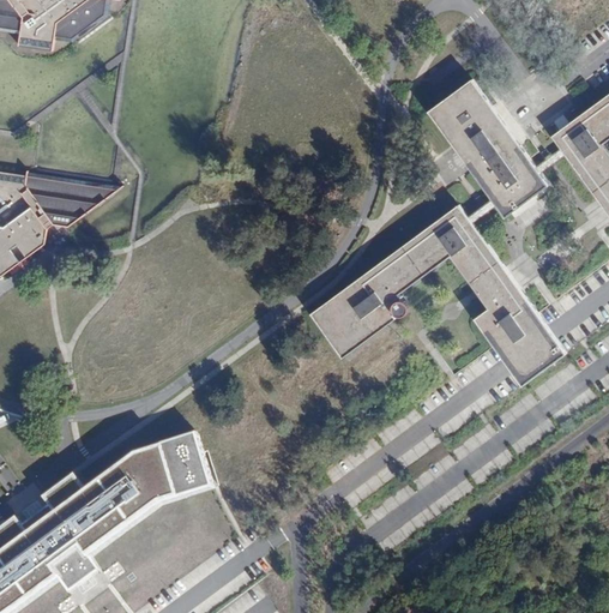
[(0,36),(13,37),(12,41),(47,46),(47,43),(67,46),(108,16),(109,4),(113,4),(113,0),(0,0),(0,36)]
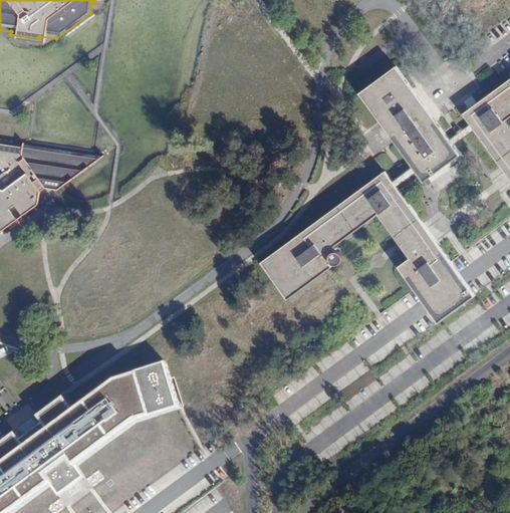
[(393,68),(357,94),(376,121),(387,135),(410,167),(414,172),(421,182),(441,168),(457,156),(450,147),(446,141),(422,107),(395,71),(393,68)]
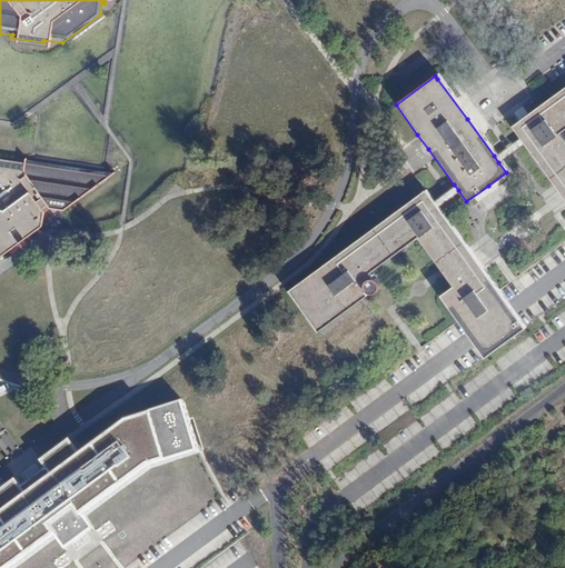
[(564,87),(525,116),(511,127),(518,138),(523,143),(552,183),(554,187),(564,201),(564,146),(556,135),(564,127),(564,87)]
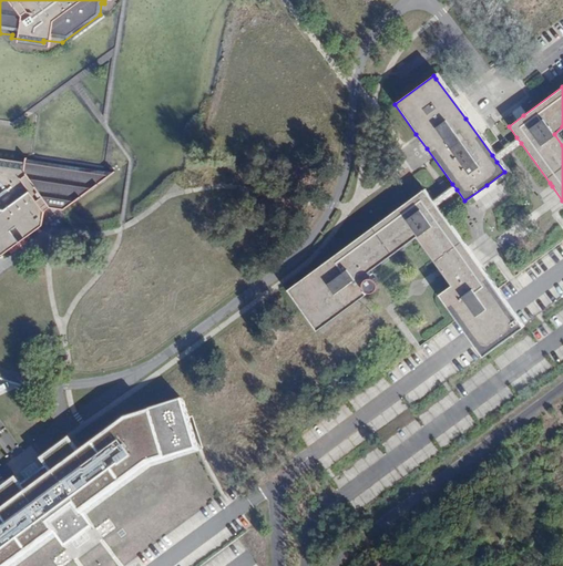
[(512,141),(517,146),(521,143),(517,137),(512,141)]
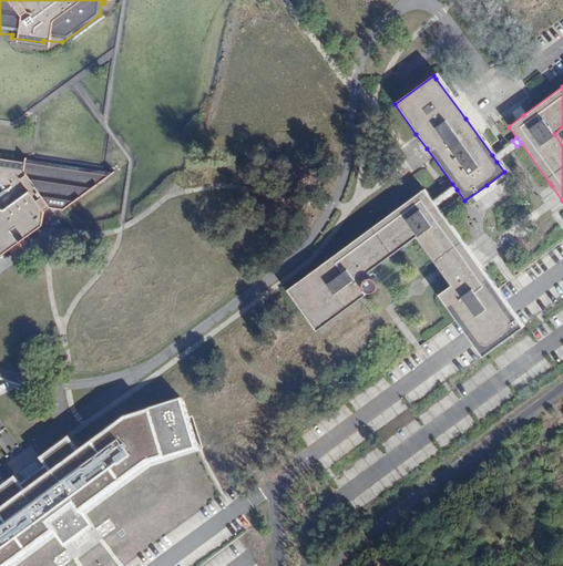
[(498,151),(502,157),(509,153),(517,146),(512,141),(498,151)]
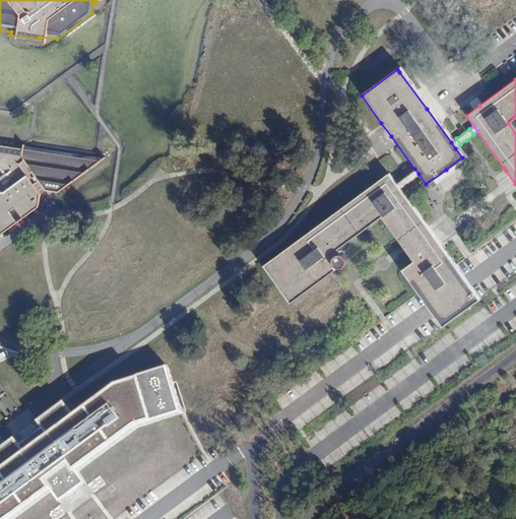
[(56,193),(103,159),(26,147),(20,147),(21,140),(0,137),(0,234),(37,207),(39,195),(43,191),(56,193)]
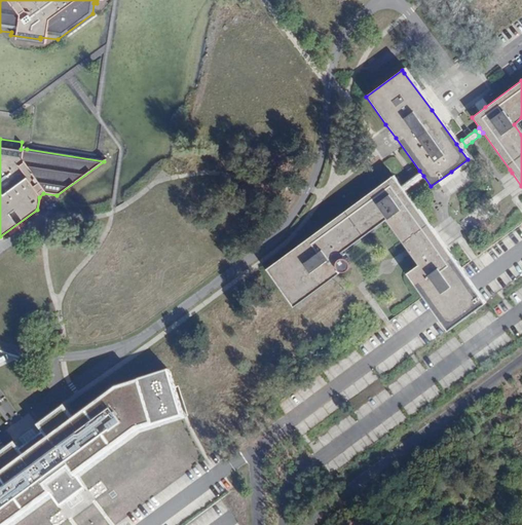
[(460,150),(465,146),(461,140),(456,144),(460,150)]
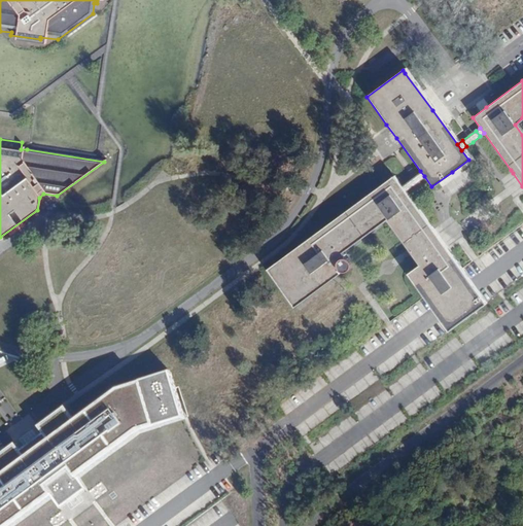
[(416,174),(420,180),(424,176),(420,171),(416,174)]
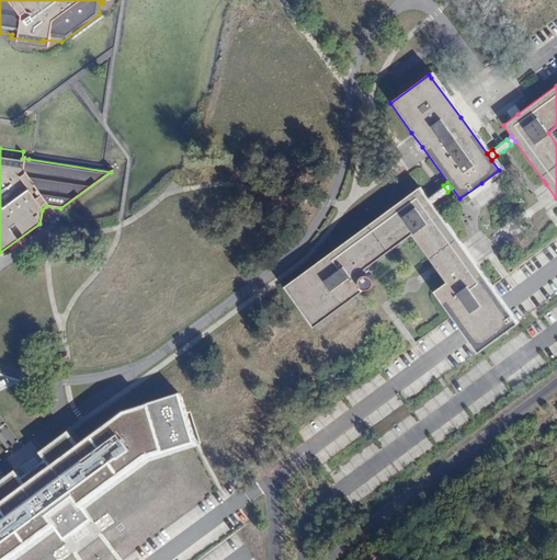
[(440,197),(447,192),(443,185),(429,196),(433,202),(440,197)]
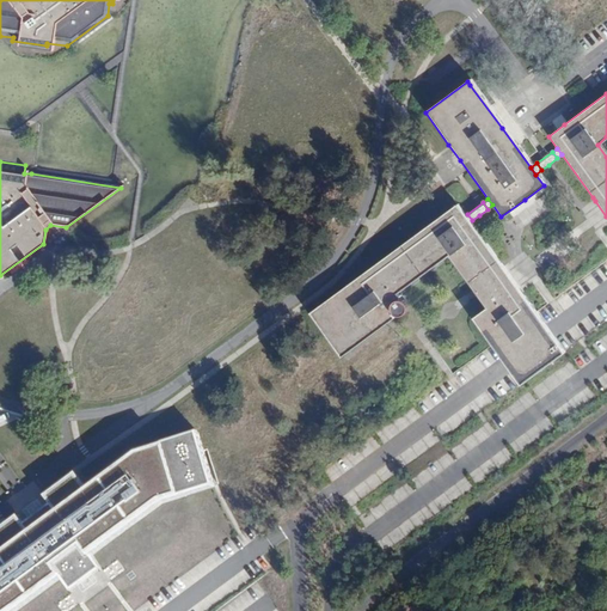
[(466,225),(461,218),(453,206),(307,315),(338,356),(390,319),(387,315),(388,313),(392,316),(397,316),(399,315),(402,312),(403,310),(402,304),(400,303),(397,300),(396,300),(397,297),(393,297),(392,295),(446,256),(471,288),(472,291),(476,295),(485,309),(471,319),(489,343),(532,313),(517,293),(500,269),(497,266),(466,225)]
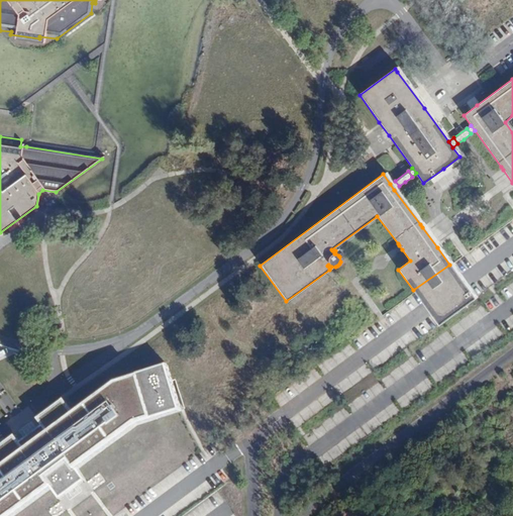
[(394,190),(399,186),(395,181),(390,184),(394,190)]
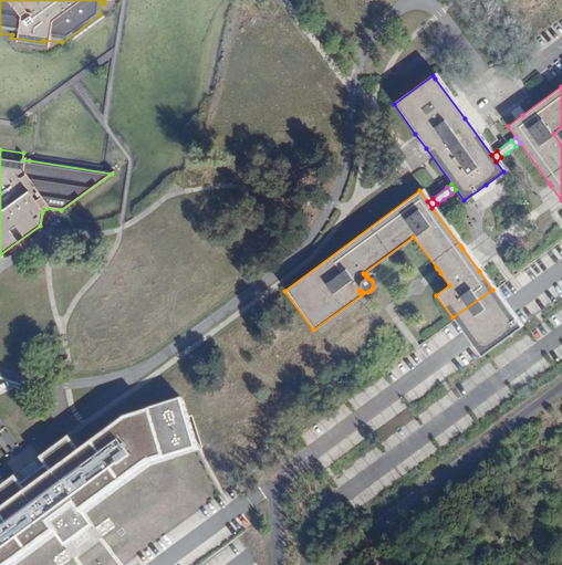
[(40,226),(59,228),(61,210),(47,208),(42,212),(40,226)]
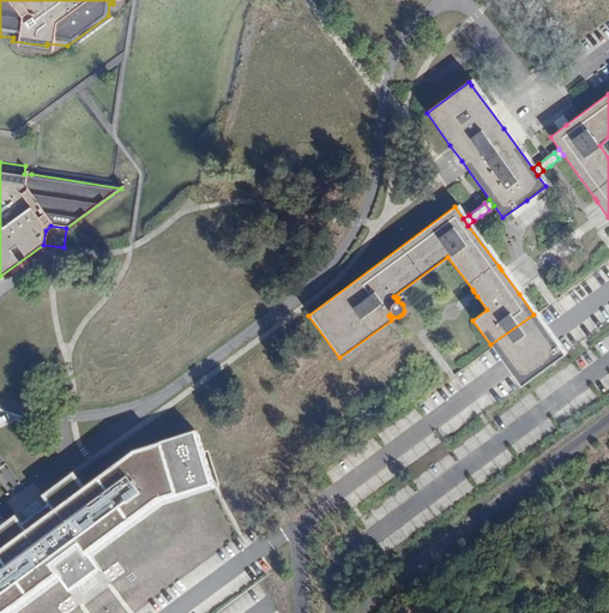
[(549,336),(534,314),(490,344),(507,367),(520,385),(564,354),(549,336)]
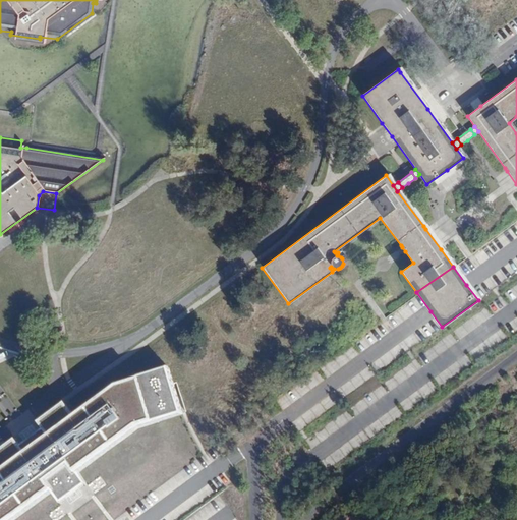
[(5,519),(46,492),(55,504),(81,485),(71,472),(131,427),(177,416),(167,386),(162,369),(113,386),(69,417),(60,404),(34,423),(40,434),(16,450),(10,441),(0,447),(0,519),(5,519)]
